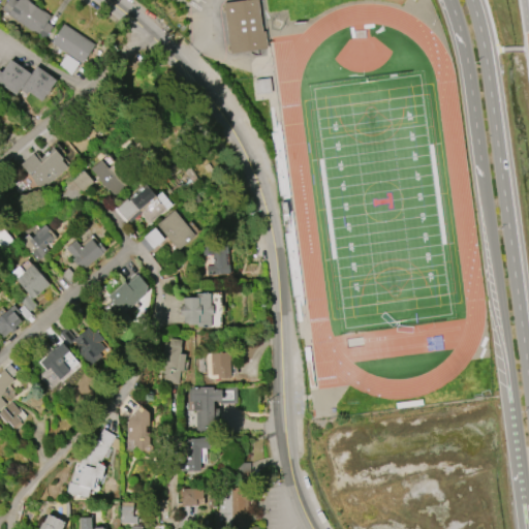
[(17,0),(28,0),(50,16),(45,22),(53,27),(43,40),(0,9),(6,0),(14,0),(17,1),(17,0)]
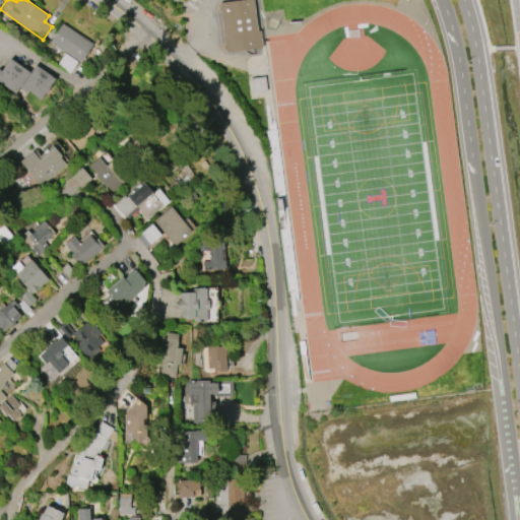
[(253,0),(257,29),(259,29),(262,46),(225,51),(218,2),(232,0),(253,0)]
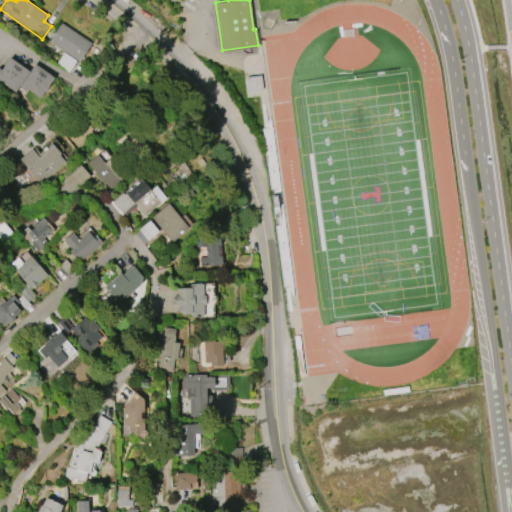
[(61,23),(91,43),(79,62),(49,41),(61,23)]
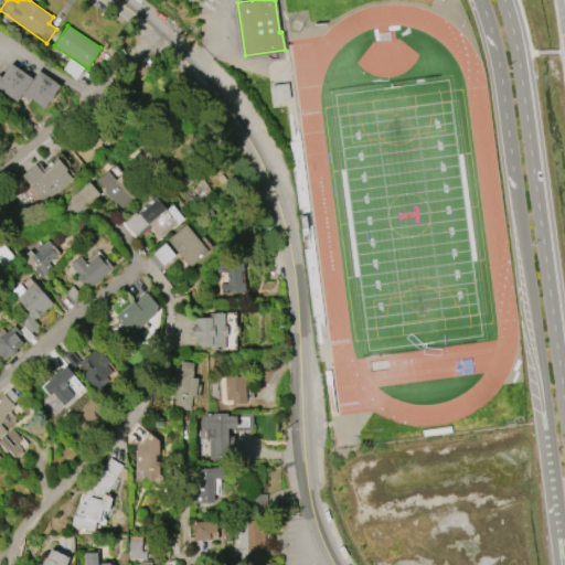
[(17,100),(0,88),(0,76),(1,77),(10,63),(32,77),(17,100)]
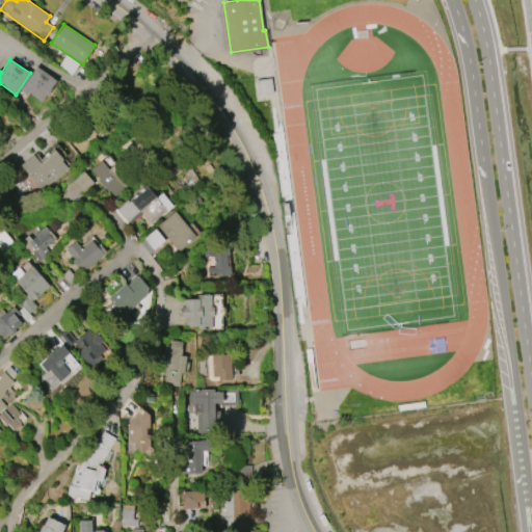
[(20,89),(36,67),(56,80),(42,102),(28,92),(27,95),(20,89)]
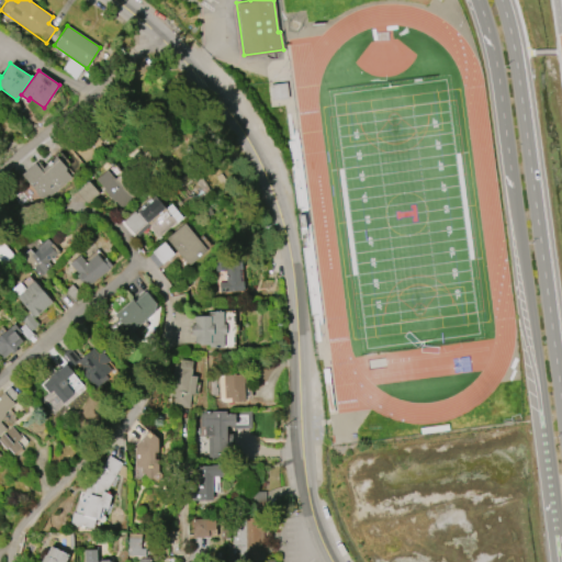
[(285,81),(269,82),(270,99),(287,97),(285,81)]
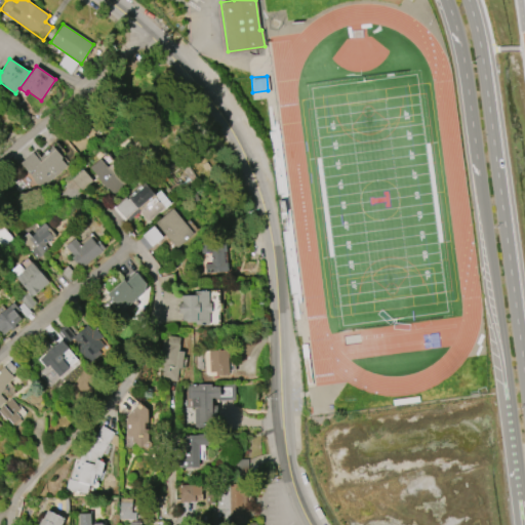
[(68,166),(42,189),(21,164),(34,153),(41,162),(55,150),(63,158),(62,159),(68,166)]
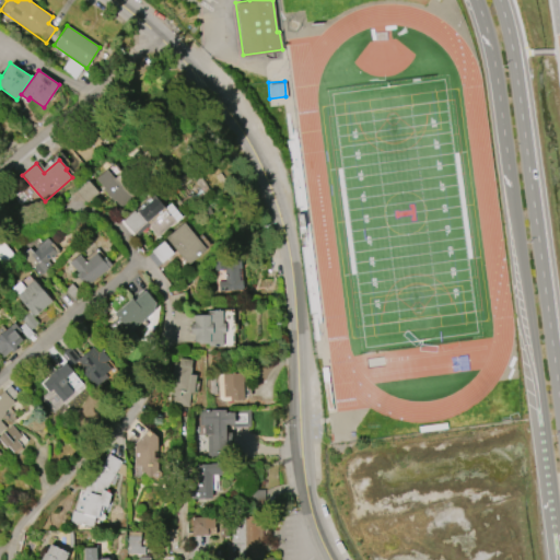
[(123,208),(116,200),(114,201),(104,189),(105,188),(97,179),(108,170),(115,178),(126,168),(143,189),(123,208)]
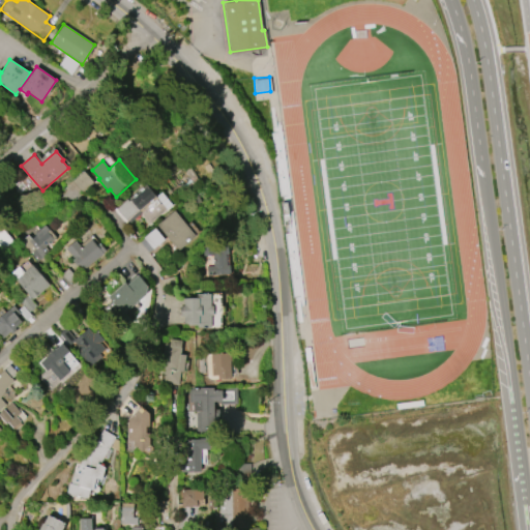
[(94,182),(83,193),(74,181),(84,171),(94,182)]
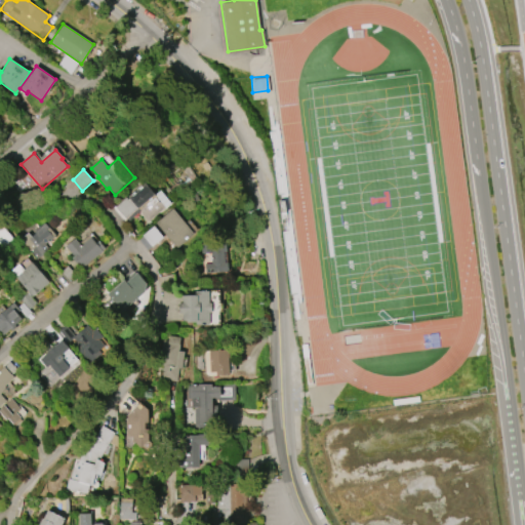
[(161,191),(171,203),(166,208),(165,207),(149,221),(137,208),(126,218),(117,207),(126,199),(127,200),(146,184),(156,195),(161,191)]
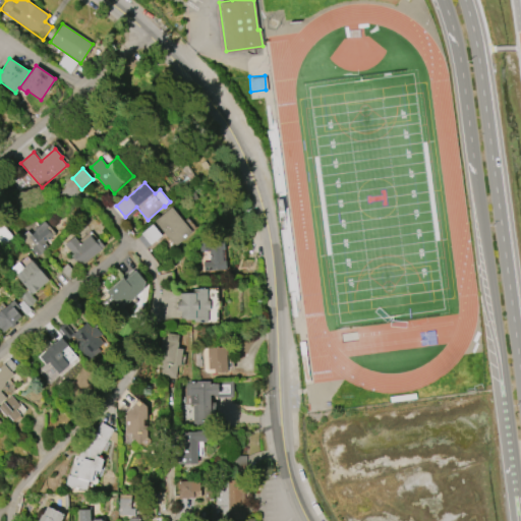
[(176,246),(155,221),(172,207),(192,232),(176,246)]
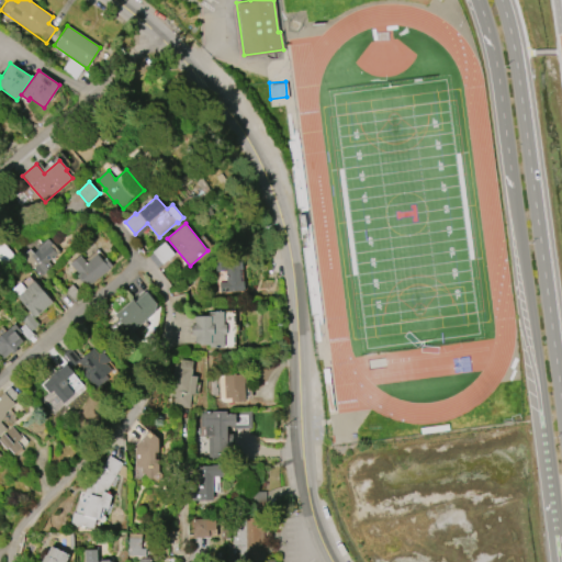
[(48,238),(60,251),(49,261),(54,267),(41,278),(22,256),(31,248),(34,253),(38,249),(36,248),(48,238)]
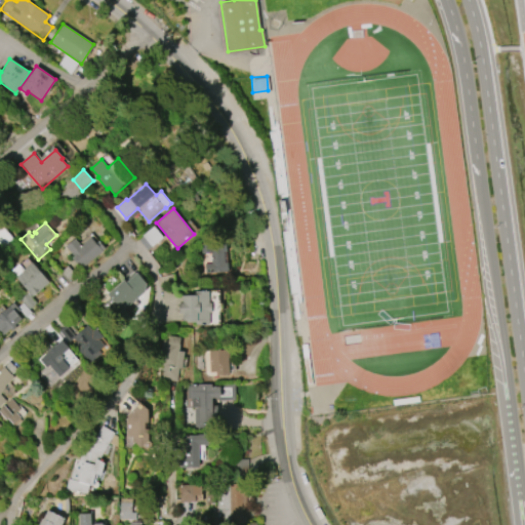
[(0,227),(2,225),(13,239),(0,250),(0,227)]
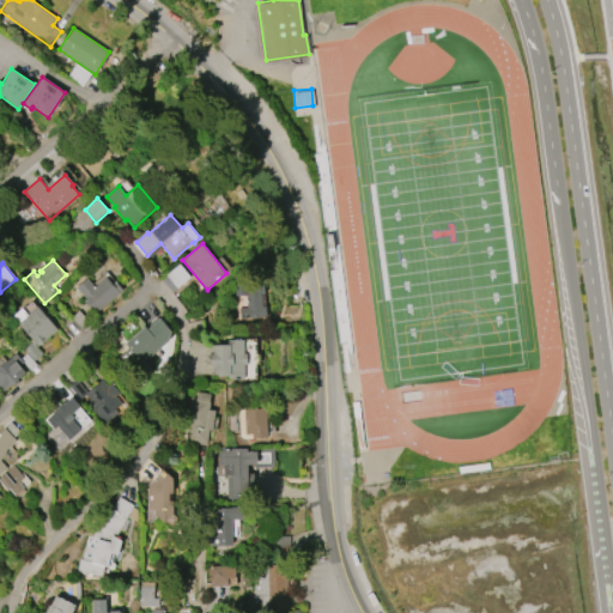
[(180,265),(190,278),(177,287),(167,274),(180,265)]
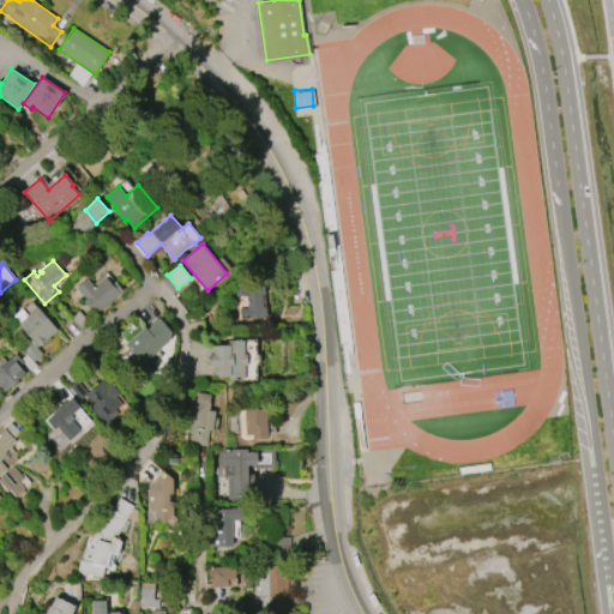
[(116,282),(124,290),(120,293),(121,294),(98,313),(92,307),(90,309),(85,302),(88,300),(77,289),(88,280),(95,288),(107,277),(113,286),(116,282)]
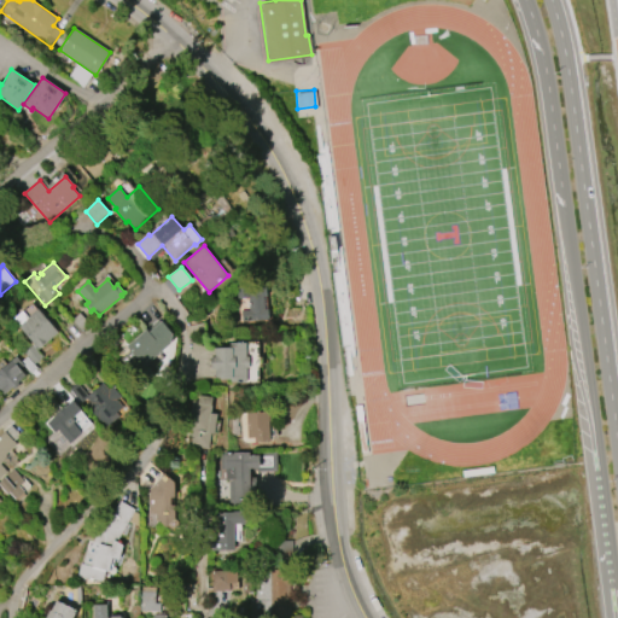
[(269,320),(243,321),(242,310),(250,310),(249,298),(238,299),(238,285),(249,284),(249,287),(267,286),(269,320)]
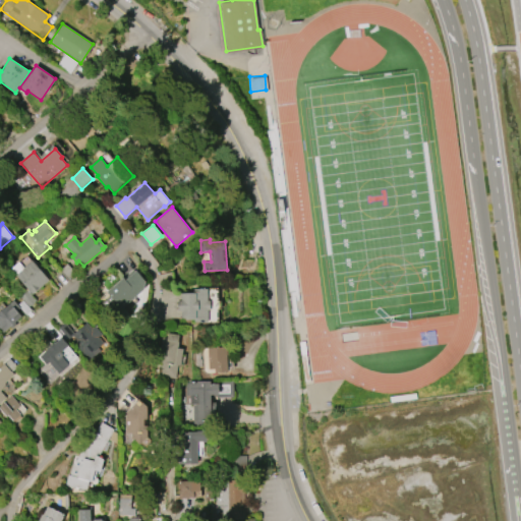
[(12,269),(18,263),(23,268),(33,261),(50,280),(33,295),(15,275),(16,274),(12,269)]
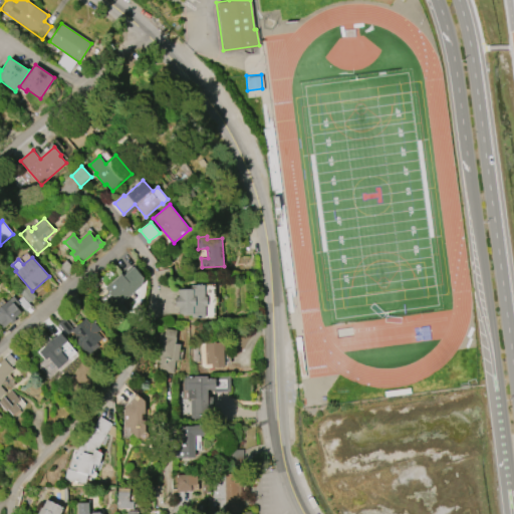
[(68,275),(60,266),(67,261),(74,269),(68,275)]
